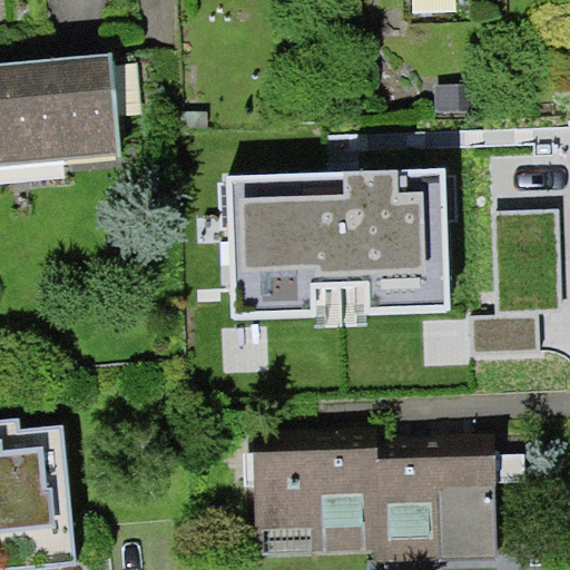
[(124,53),(0,65),(0,172),(134,159),(124,53)]
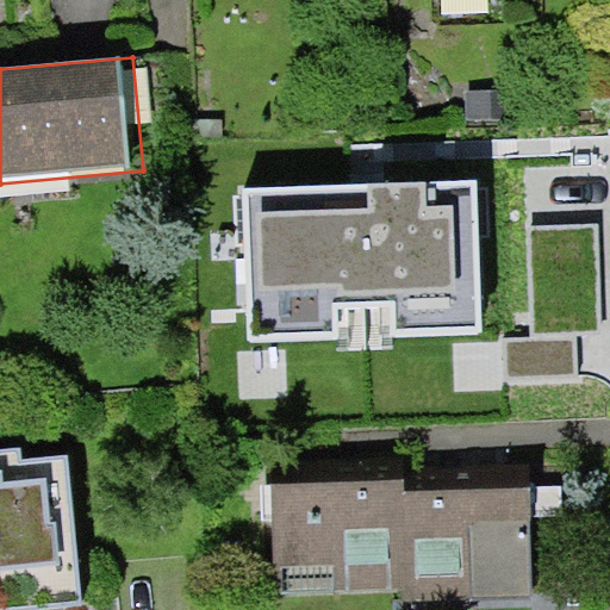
[(526,97),(465,97),(465,126),(526,125),(526,97)]
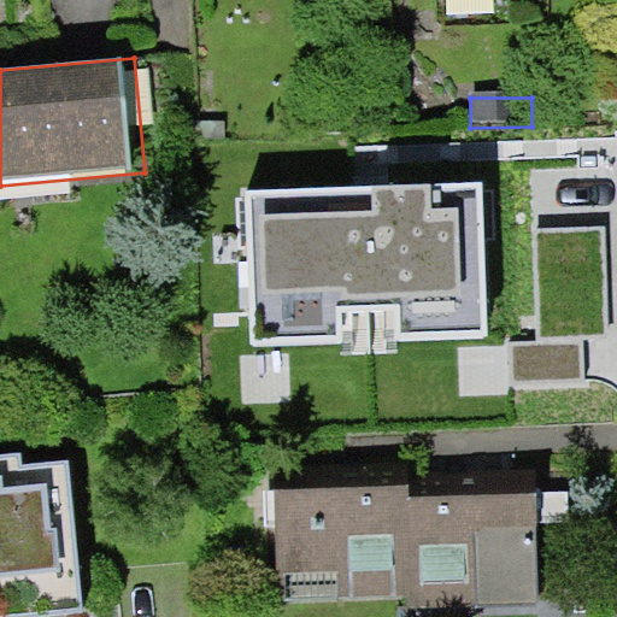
[(482,182),(246,191),(252,347),(487,338),(482,182)]
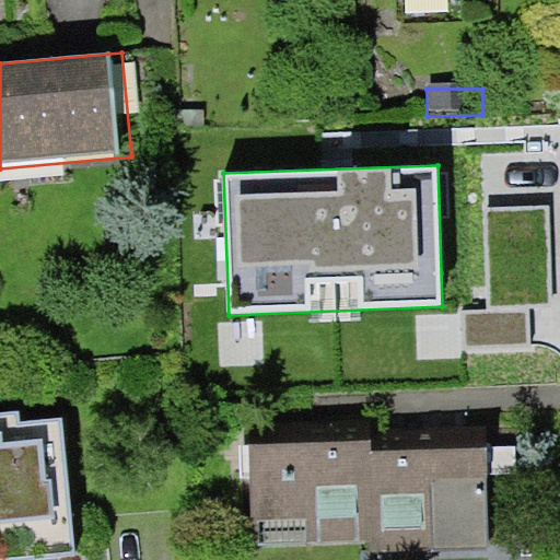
[(549,207),(486,209),(489,306),(552,304),(549,207)]
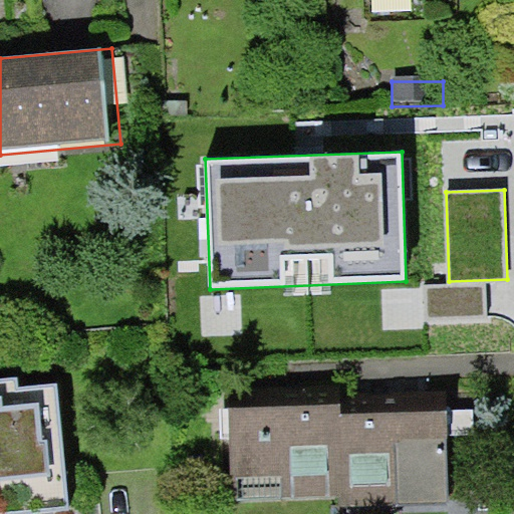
[(0,513),(79,506),(68,387),(32,390),(31,373),(0,376),(0,513)]
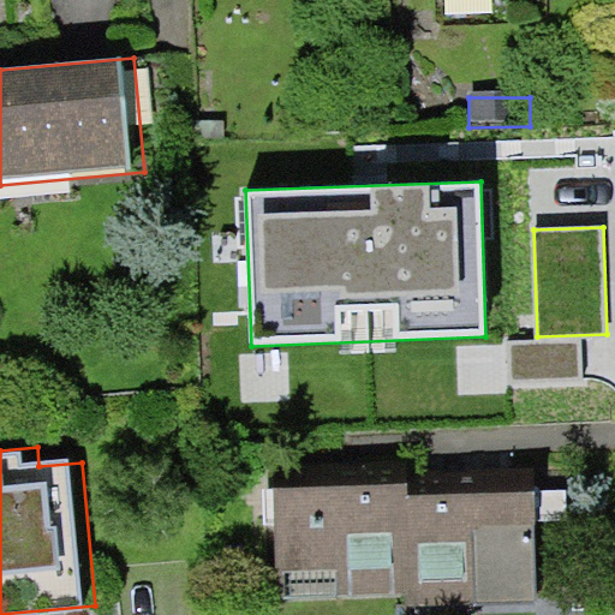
[(422,461),(278,469),(284,584),(405,577),(407,602),(554,593),(548,476),(422,483),(422,461)]
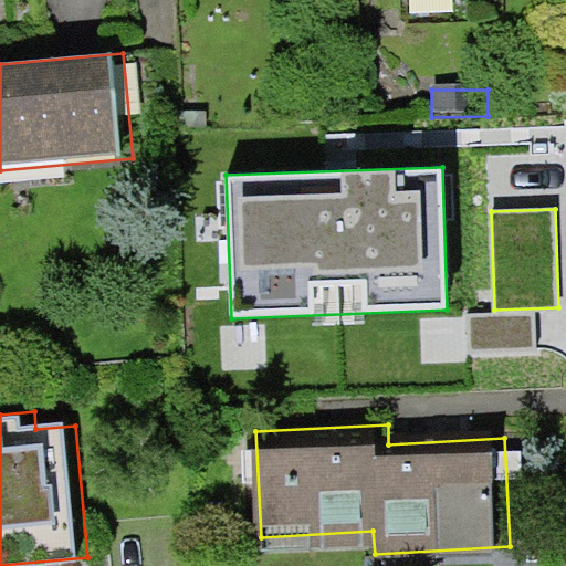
All buildings are outlined.
